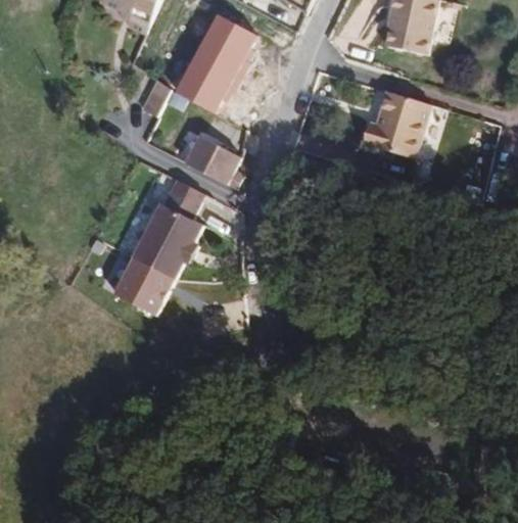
[(129,25),(148,34),(161,0),(102,0),(102,1),(124,11),(122,16),(130,20),(129,25)]
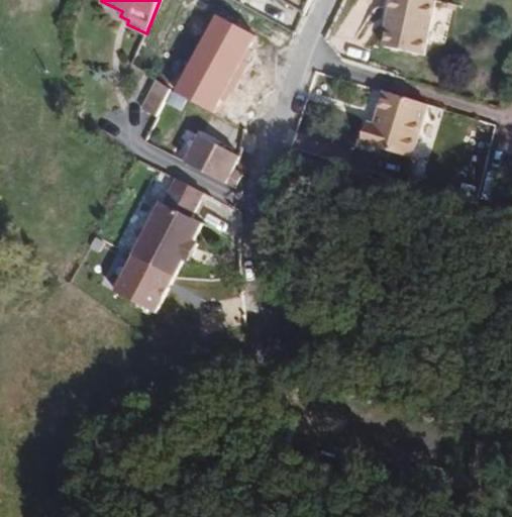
[(424,55),(433,0),(432,0),(388,15),(390,15),(385,46),(424,55)]
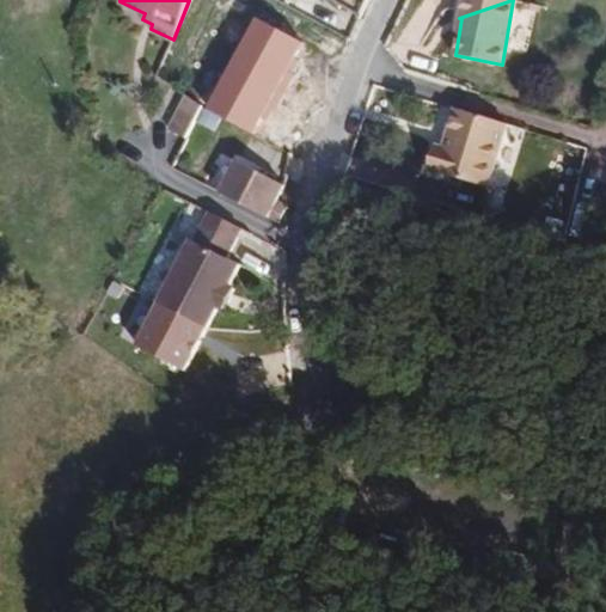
[(298,46),(251,20),(204,109),(251,133),(298,46)]
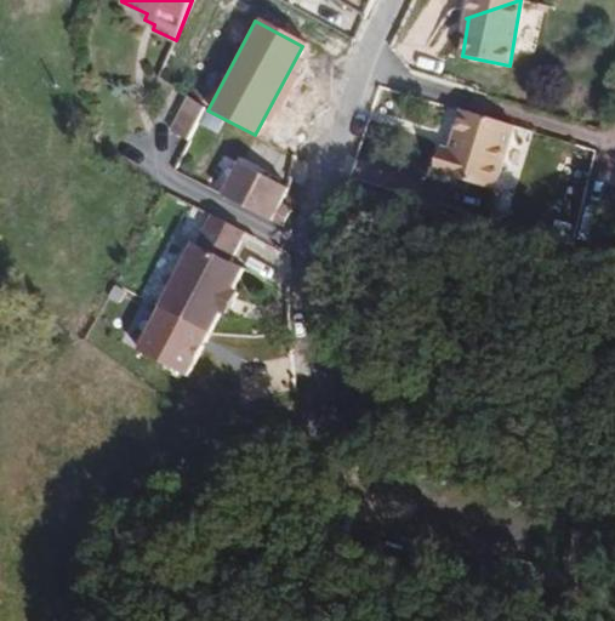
[(204,106),(189,96),(171,131),(187,141),(204,106)]
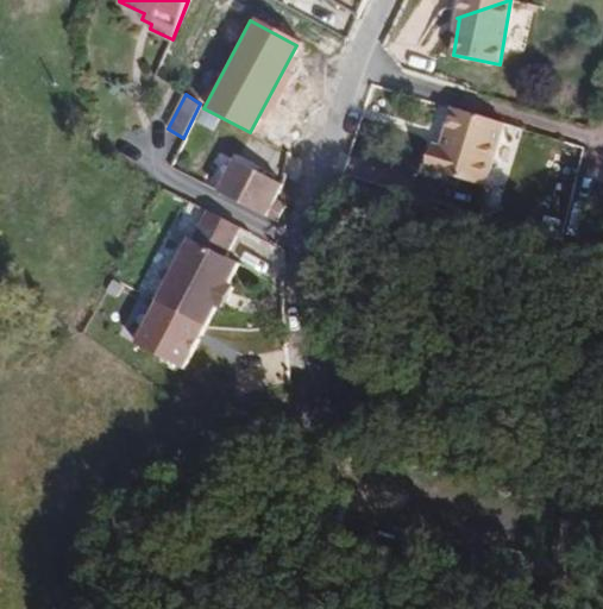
[(483,186),(501,121),(447,106),(437,145),(432,144),(425,168),(483,186)]
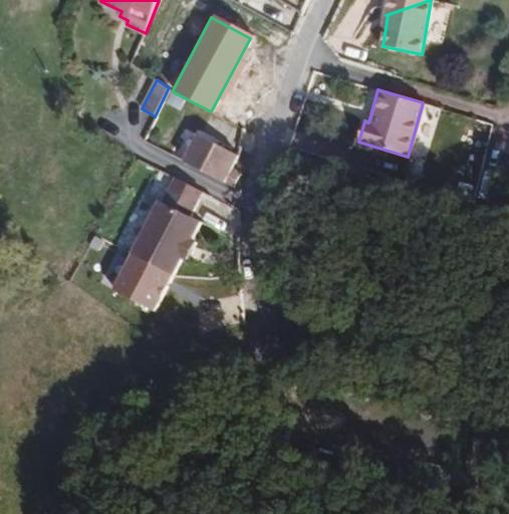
[(226,182),(240,155),(196,133),(182,160),(226,182)]
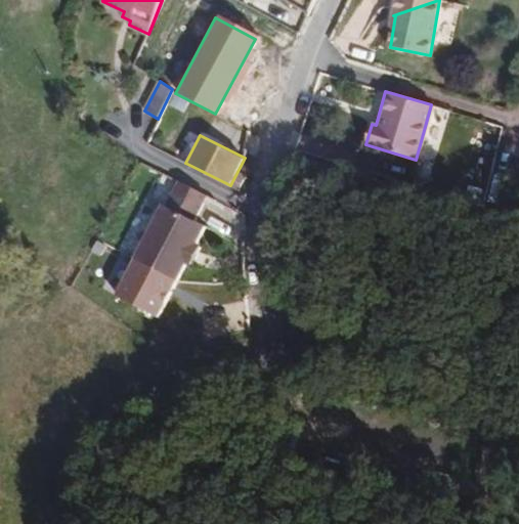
[(161,205),(189,219),(202,194),(173,180),(161,205)]
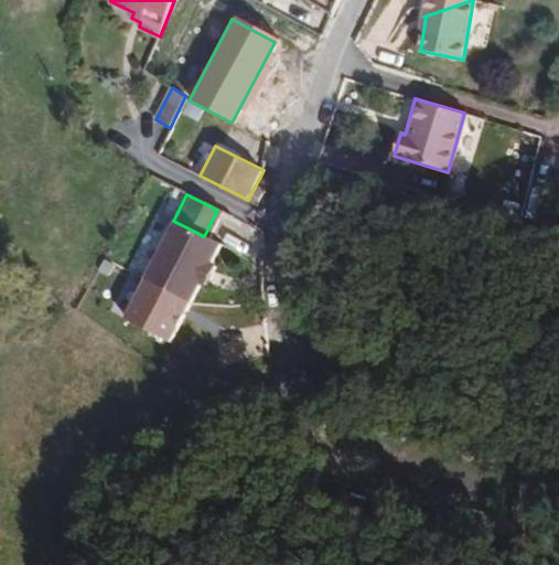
[(173,221),(172,220),(139,286),(185,309),(218,243),(204,236),(173,221)]
